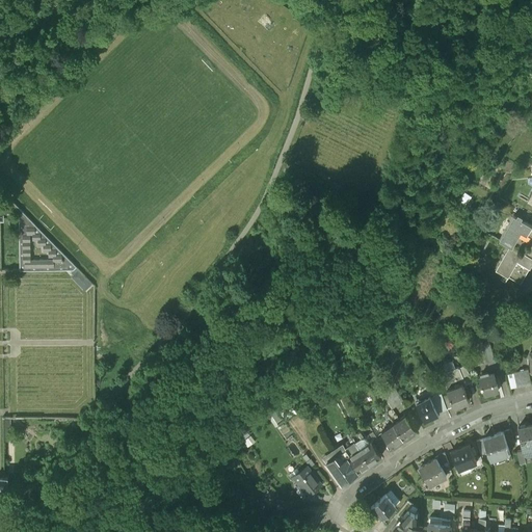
[(322,100),(315,97),(311,107),(319,110),(322,100)]
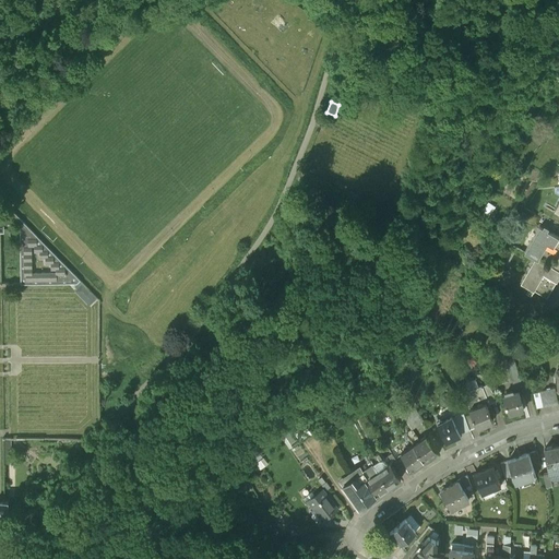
[(0,229),(4,230),(4,217),(9,217),(20,229),(21,283),(74,283),(78,283),(81,280),(13,211),(12,210),(0,210),(0,229)]
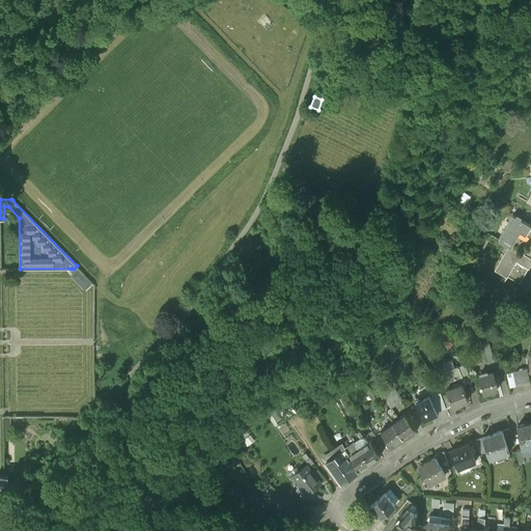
[(530,232),(512,222),(498,247),(508,253),(510,254),(520,239),(530,245),(530,232)]
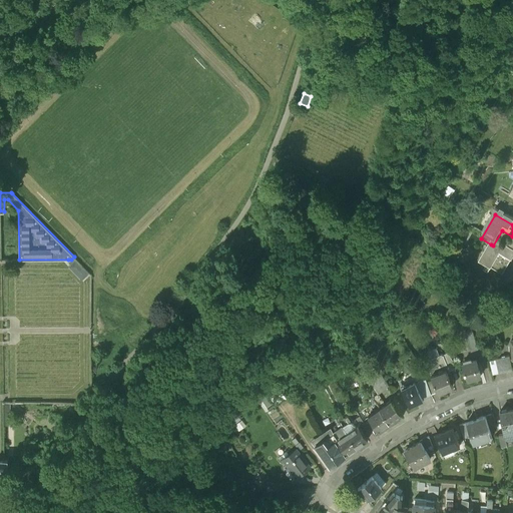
[(512,262),(512,257),(505,252),(493,245),(491,244),(478,269),(501,282),(512,262)]
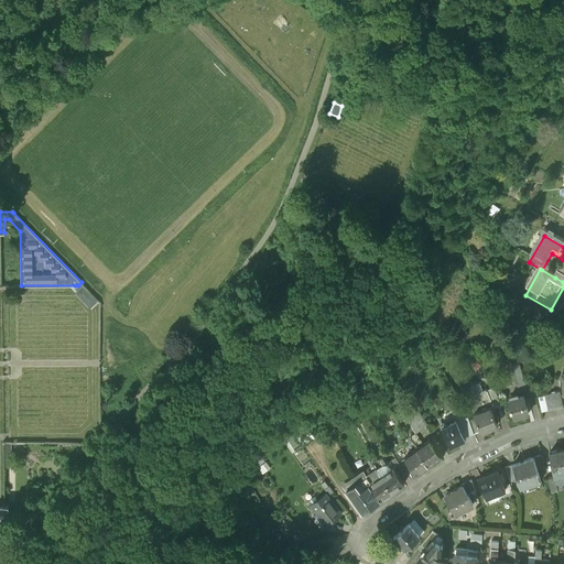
[(90,308),(98,300),(84,285),(75,293),(90,308)]
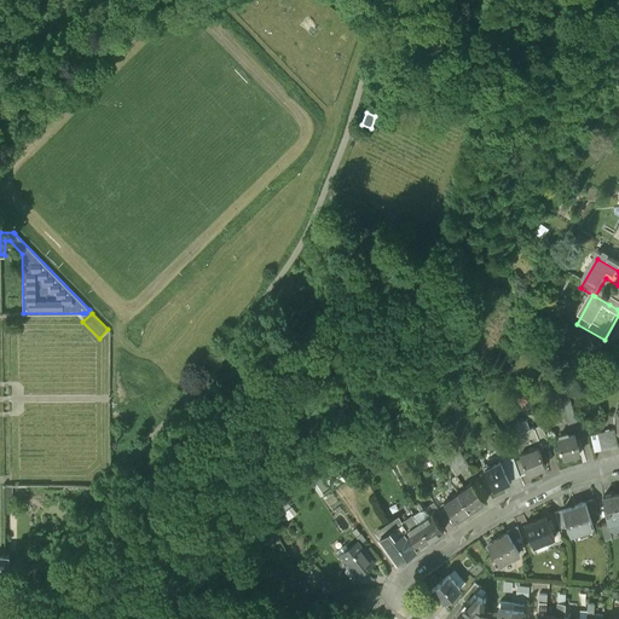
[(568,408),(559,411),(566,429),(576,426),(568,408)]
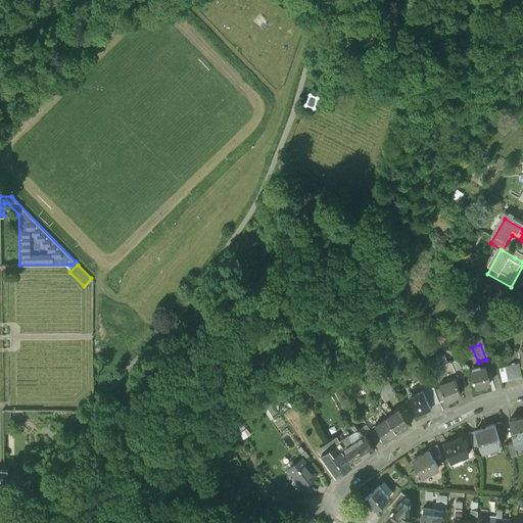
[(522,350),(520,351),(522,370),(501,373),(503,388),(522,383),(522,376),(522,375),(522,374),(522,350)]
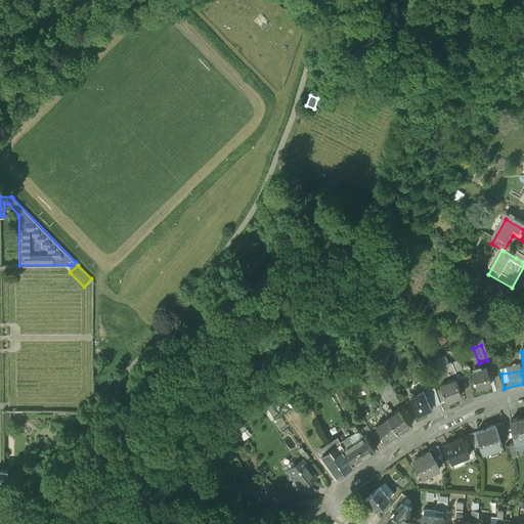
[(465,380),(456,366),(451,368),(456,383),(457,383),(459,385),(466,382),(465,380)]
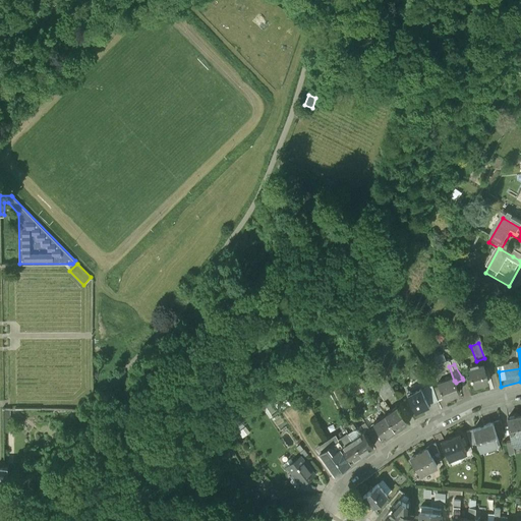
[(430,372),(437,387),(451,381),(452,382),(454,381),(449,366),(448,365),(430,372)]
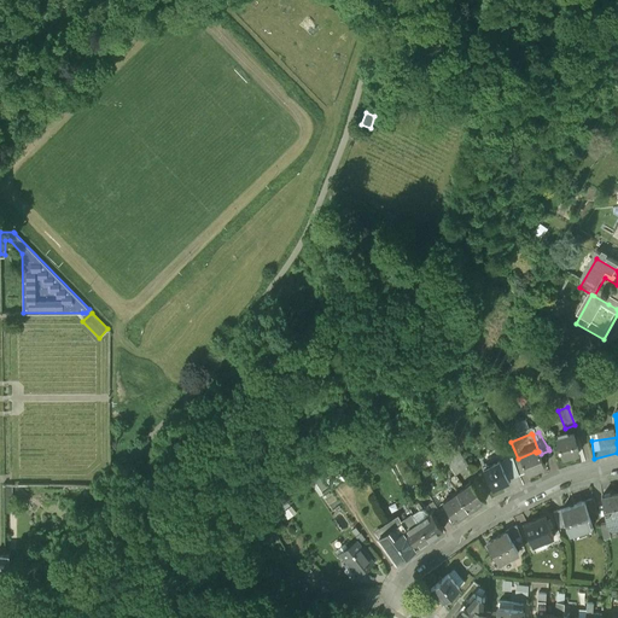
[(573,441),(555,445),(558,455),(560,455),(561,464),(577,459),(573,441)]
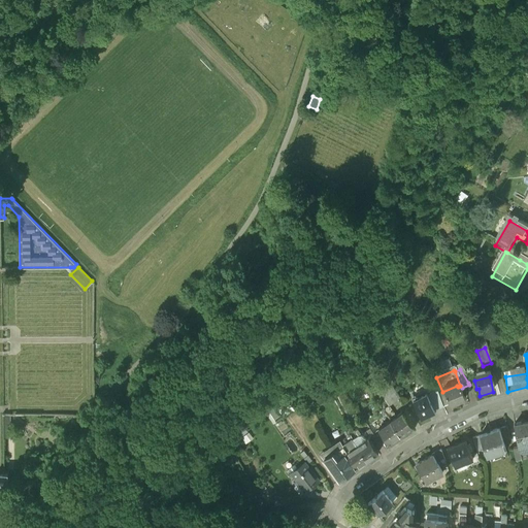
[(457,386),(442,392),(443,396),(449,407),(450,410),(459,406),(458,404),(464,402),(458,387),(457,386)]
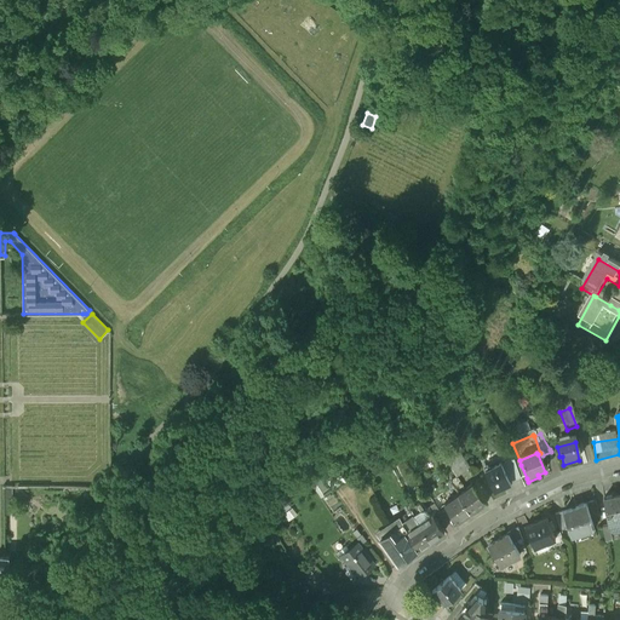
[(455,480),(469,471),(460,459),(447,468),(455,480)]
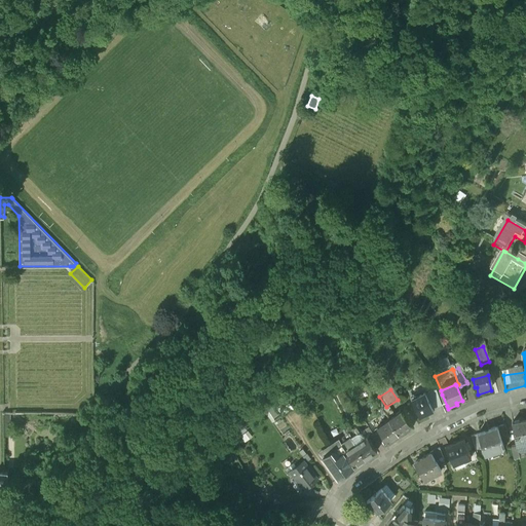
[(424,399),(431,413),(443,408),(438,397),(437,393),(424,399)]
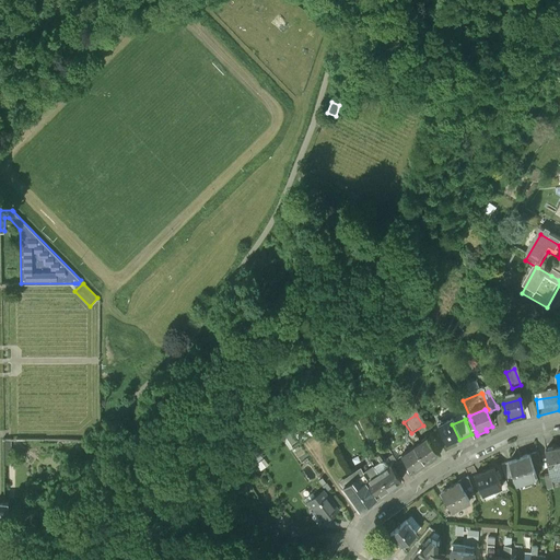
[(305,420),(282,431),(290,445),(312,434),(305,420)]
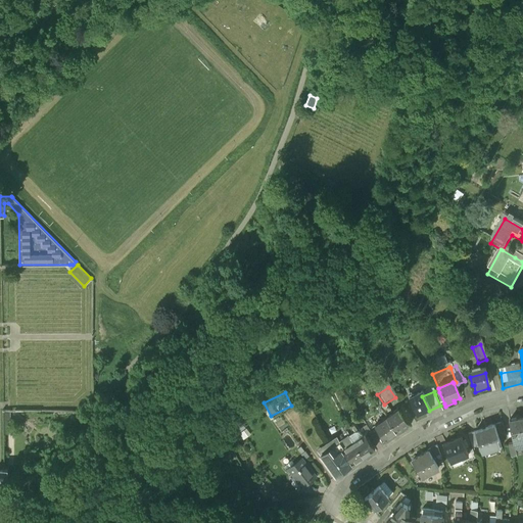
[(444,403),(439,392),(435,394),(440,406),(444,403)]
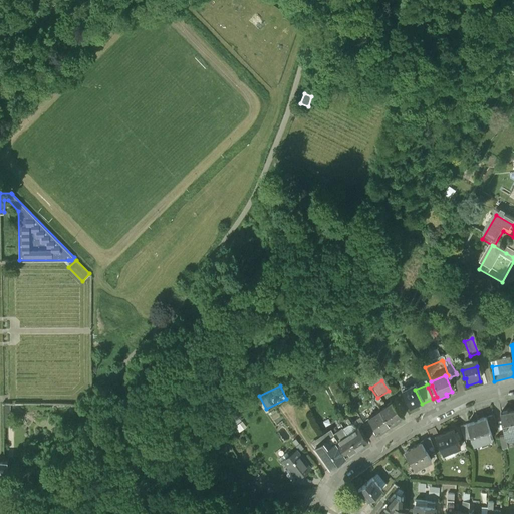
[(415,390),(415,389),(402,395),(409,411),(422,405),(422,404),(415,390)]
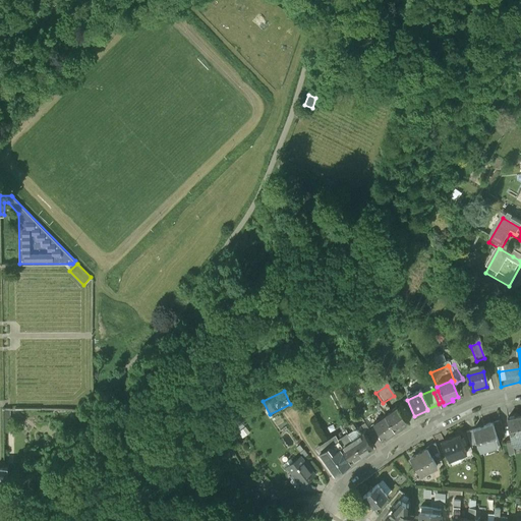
[(397,411),(386,419),(395,433),(407,425),(397,411)]
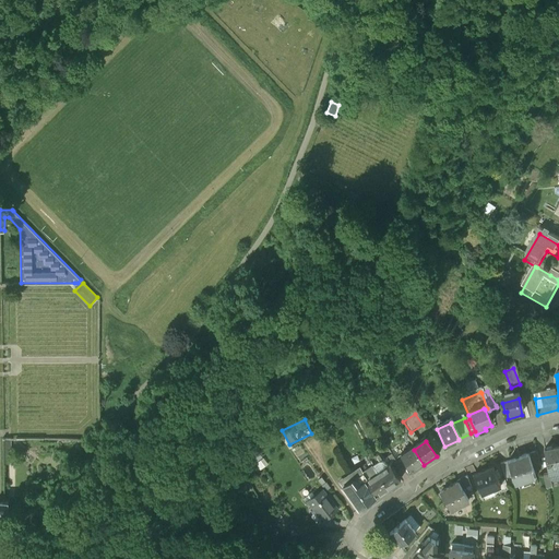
[(424,465),(414,450),(401,459),(412,474),(424,465)]
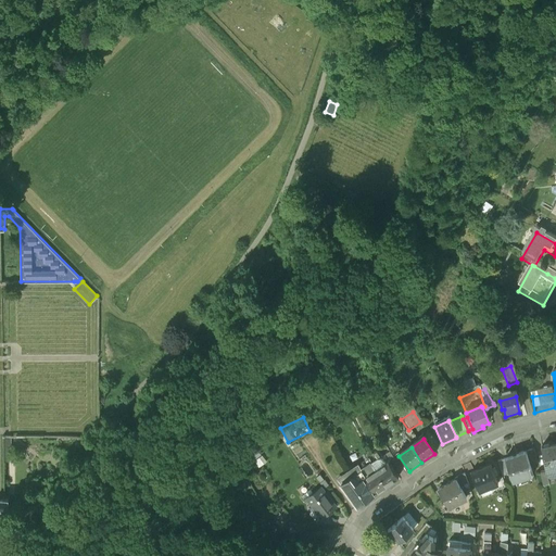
[(555,447),(541,451),(545,472),(547,480),(548,480),(555,478),(555,471),(555,467),(555,447)]
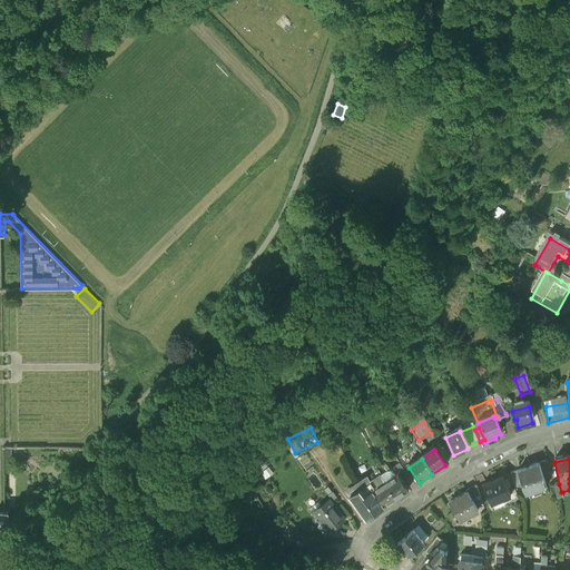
[(539,467),(518,474),(524,494),(546,488),(539,467)]
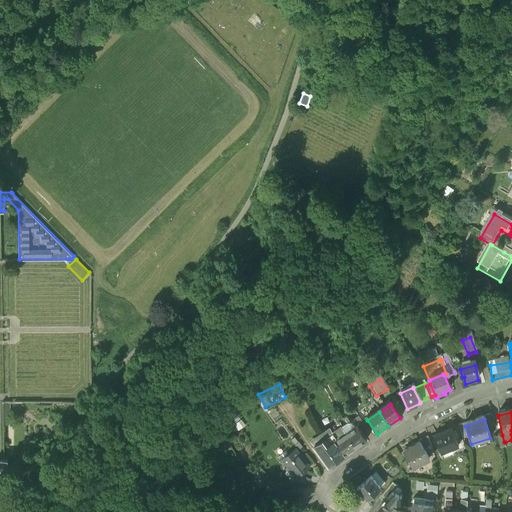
[(339,422),(331,427),(334,432),(339,439),(346,434),(344,432),(342,428),(339,422)]
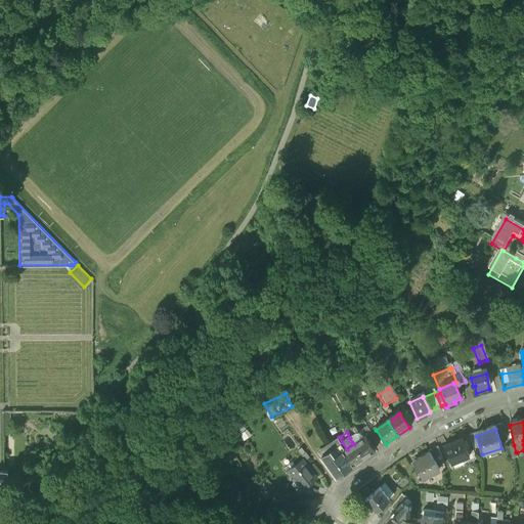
[(355,434),(350,438),(354,444),(360,440),(355,434)]
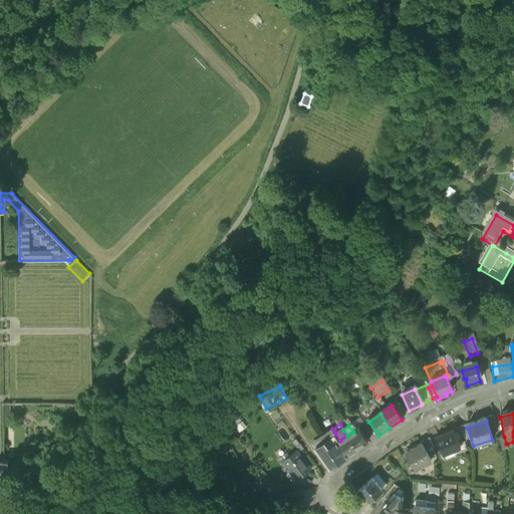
[(353,432),(347,436),(356,450),(367,443),(358,429),(353,432)]
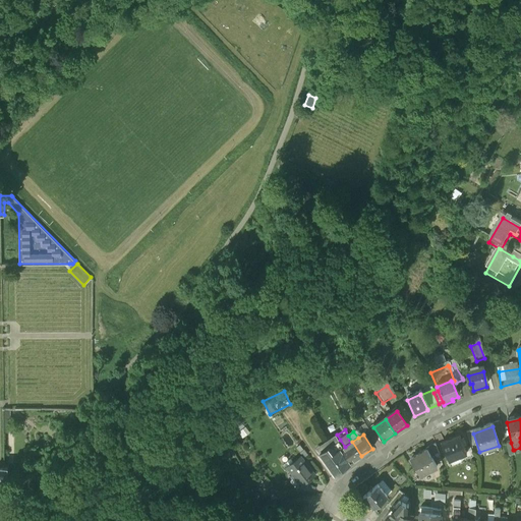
[(319,454),(335,475),(350,465),(350,464),(361,456),(352,442),(345,447),(340,440),(338,441),(336,436),(323,445),(326,449),(319,454)]
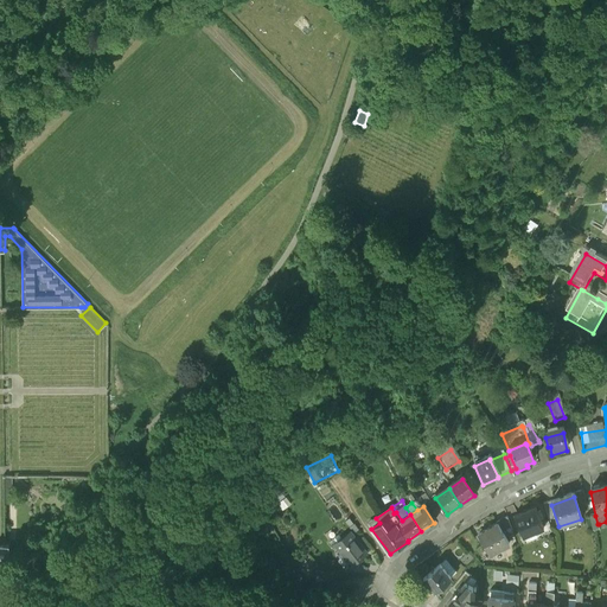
[(543,529),(535,509),(513,518),(523,538),(543,529)]
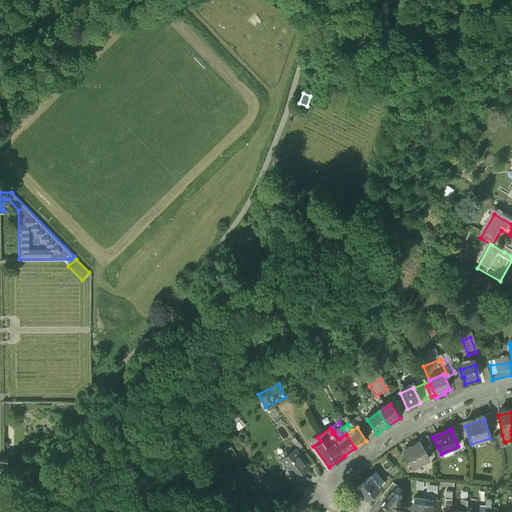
[(506,447),(505,442),(504,442),(502,435),(497,436),(500,448),(506,447)]
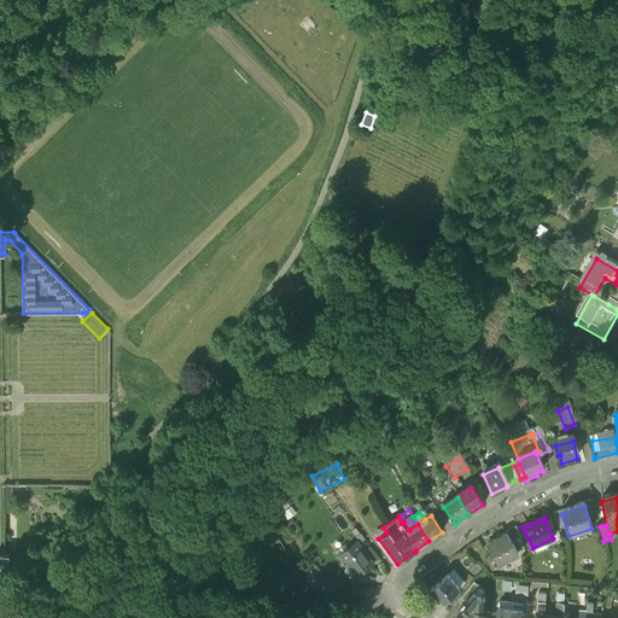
[(507,536),(487,548),(497,567),(518,557),(507,536)]
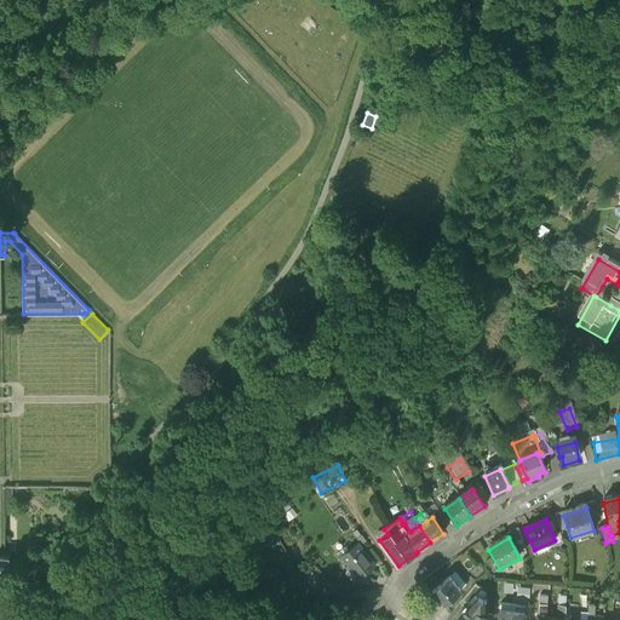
[(374,566),(357,543),(340,555),(357,578),(374,566)]
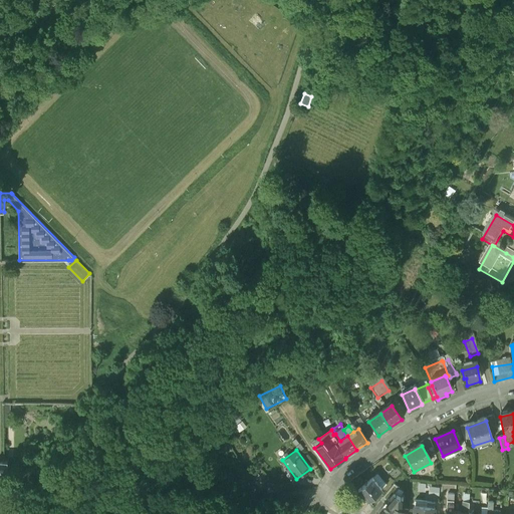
[(0,473),(1,473),(8,473),(8,460),(0,459),(0,473)]
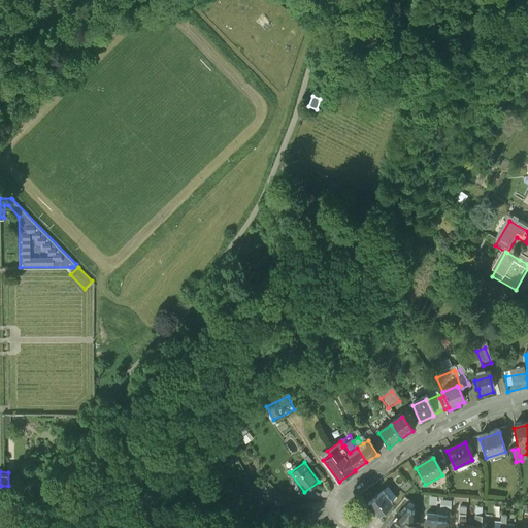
[(383,492),(368,504),(377,516),(392,503),(383,492)]
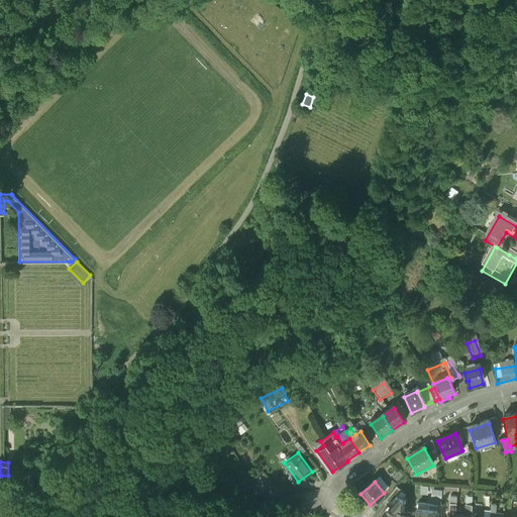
[(396,498),(397,498),(402,492),(397,488),(385,501),(390,505),(396,498)]
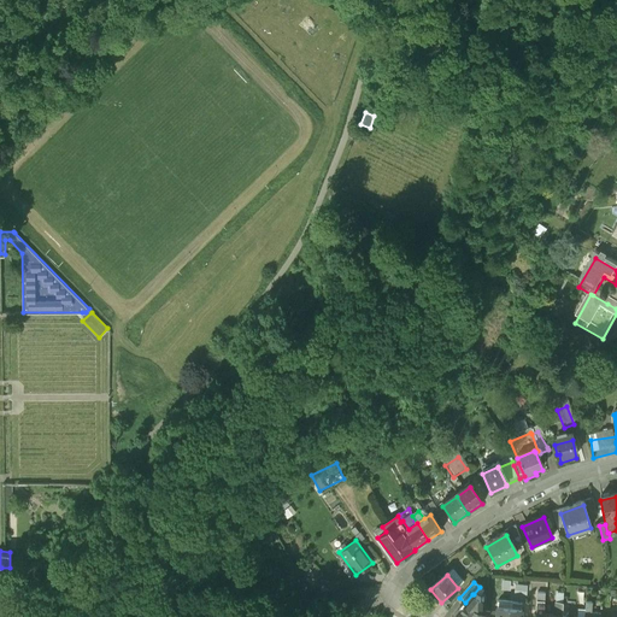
[(465,603),(453,616),(482,616),(483,615),(482,613),(485,600),(474,594),(472,594),(465,603)]
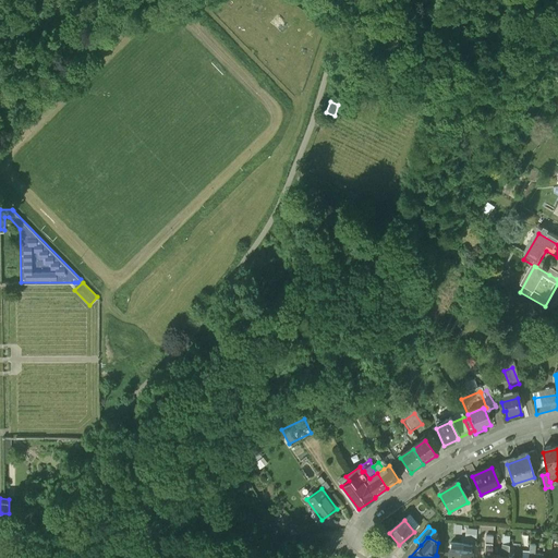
[(483,556),(482,557),(492,557),(493,545),(485,544),(485,556),(483,556)]
